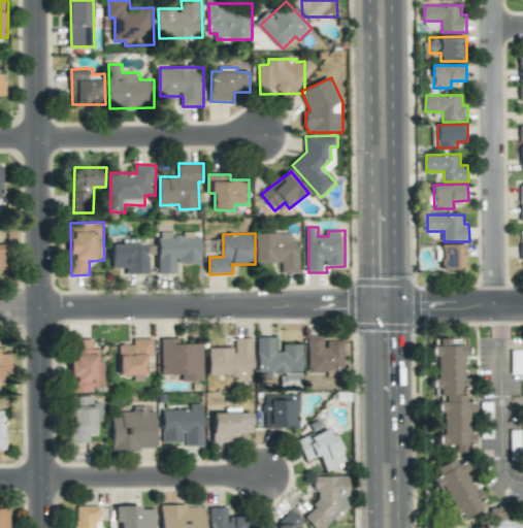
[(302,272),(301,239),(293,240),(293,233),(258,233),(259,263),(284,263),(284,273),(302,272)]
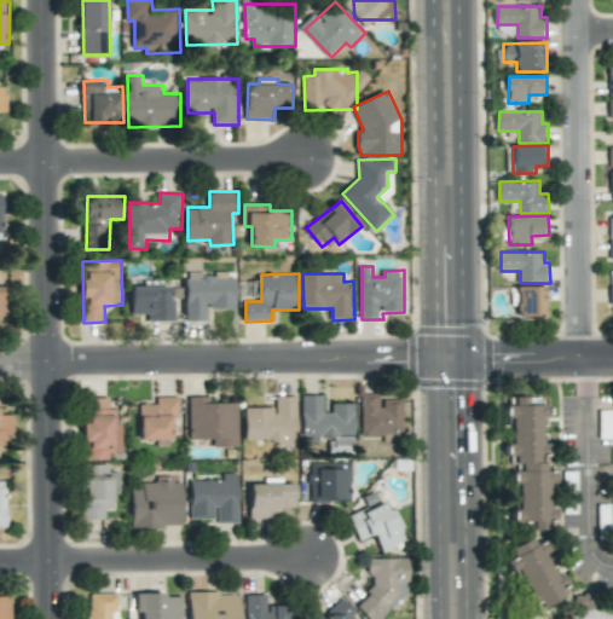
[(189,322),(209,320),(209,310),(240,308),(238,276),(189,277),(189,322)]
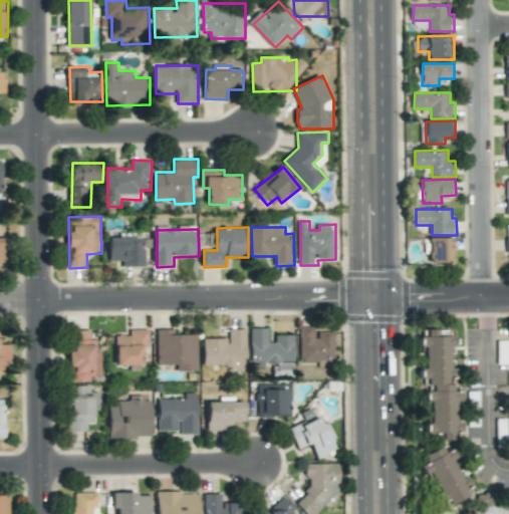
[(146,237),(110,238),(111,261),(125,261),(125,267),(147,266),(146,237)]
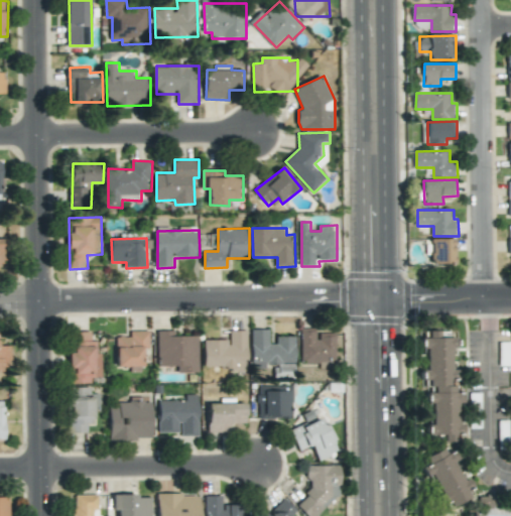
[(0,270),(0,264),(8,264),(9,240),(0,239),(0,270)]
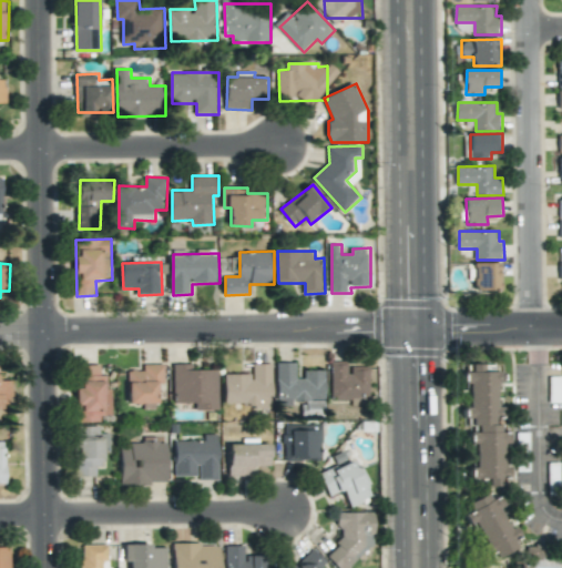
[(504,263),(476,263),(477,292),(504,291),(504,263)]
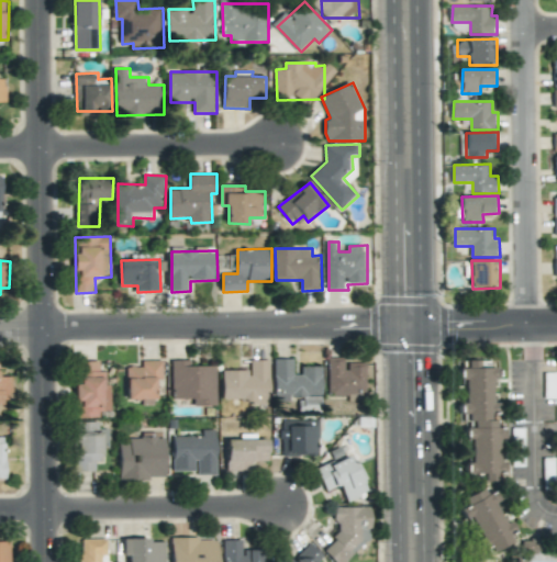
[(369,363),(349,362),(349,358),(331,358),(331,398),(368,398),(369,363)]
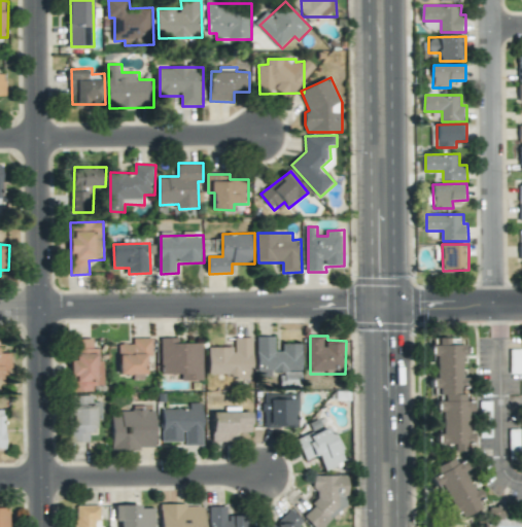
[(305,373),(304,343),(285,344),(285,351),(277,351),(277,337),(259,337),(259,373),(305,373)]
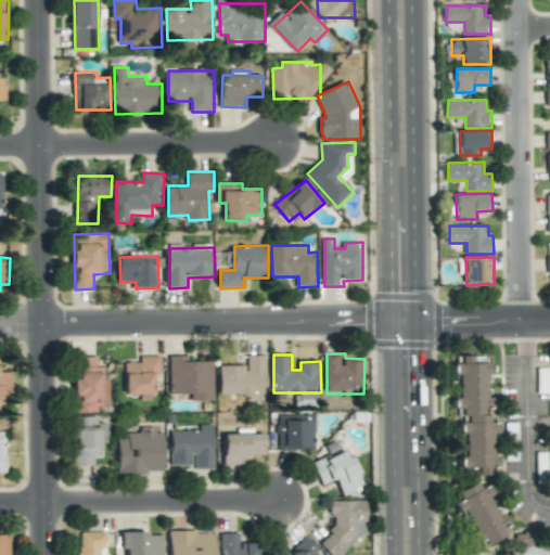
[(163,356),(142,357),(142,362),(127,362),(128,394),(157,394),(157,375),(164,375),(163,356)]
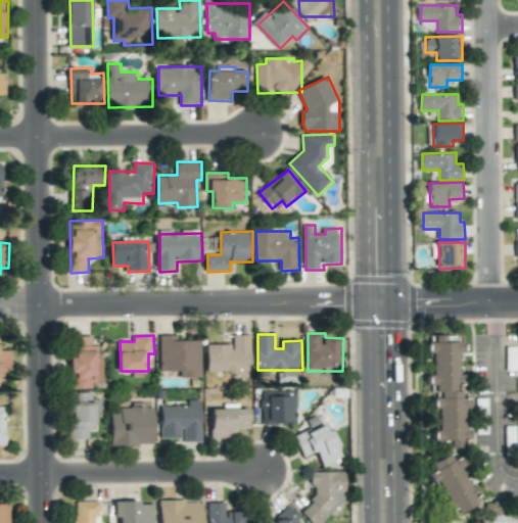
[(204,340),(180,341),(180,335),(161,335),(162,372),(182,371),(183,378),(205,378),(204,340)]
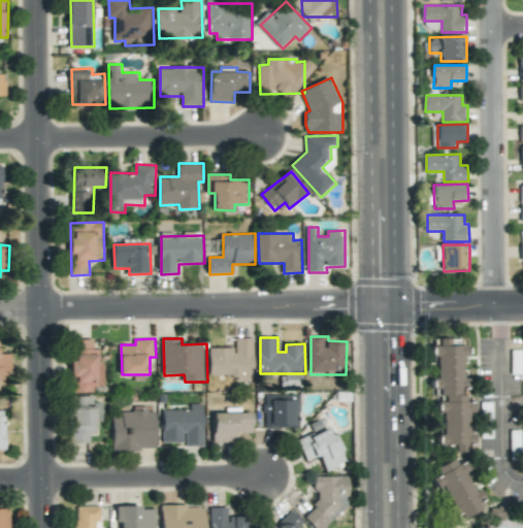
[(211,377),(256,376),(256,338),(237,338),(237,348),(211,348),(211,377)]
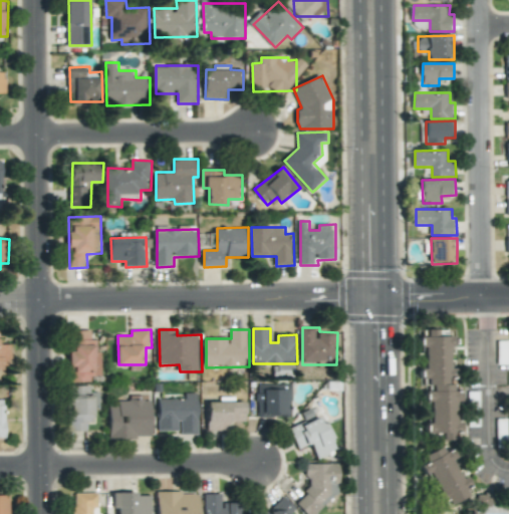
[(454,329),(424,329),(424,367),(424,383),(435,383),(435,392),(430,392),(430,433),(445,433),(445,440),(464,440),(464,423),(462,423),(463,392),(457,392),(458,365),(454,365),(454,329)]
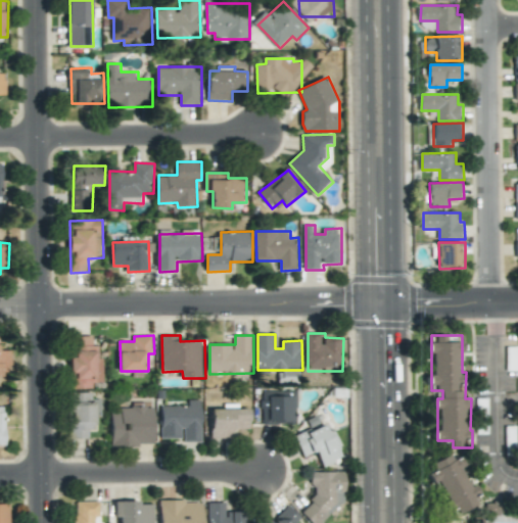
[(1,337),(0,336),(0,374),(13,374),(13,350),(1,350),(1,337)]
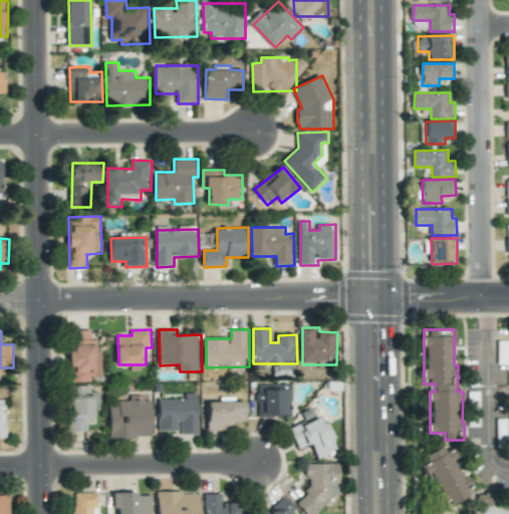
[(104,375),(104,352),(99,352),(99,339),(93,339),(93,330),(75,330),(75,351),(70,351),(70,382),(93,382),(93,375),(104,375)]
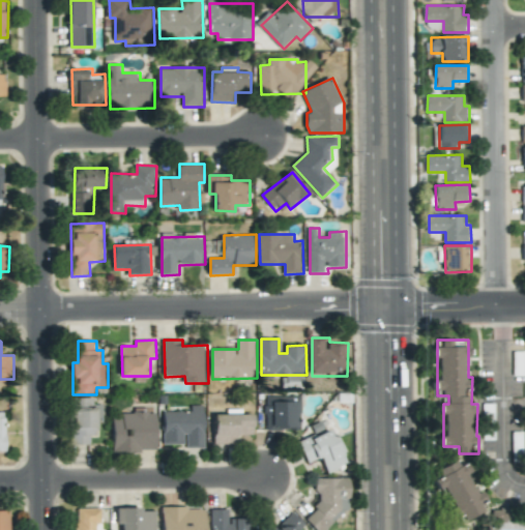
[(305,374),(285,374),(284,387),(305,388),(305,374)]
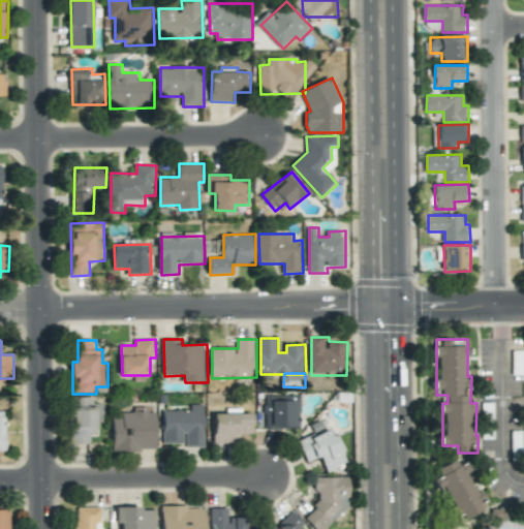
[(303,396),(268,396),(267,429),(302,430),(303,396)]
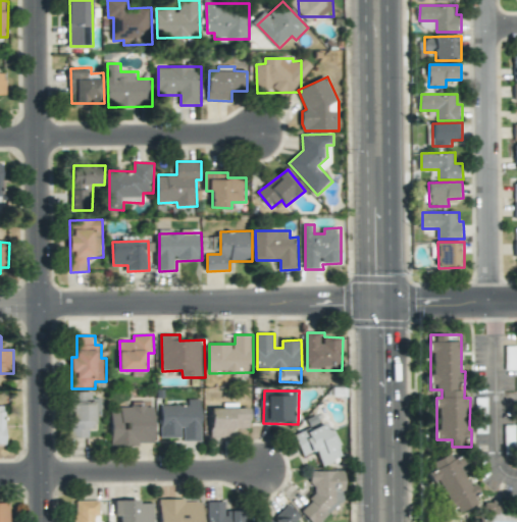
[(92,438),(91,429),(99,428),(99,416),(104,416),(103,398),(95,399),(95,392),(71,393),(72,438),(92,438)]
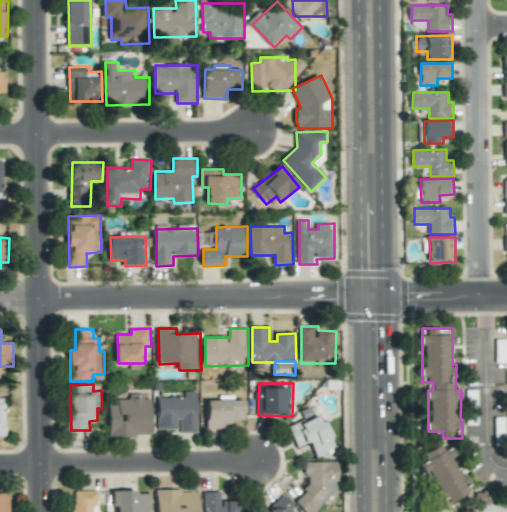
[(200,433),(199,391),(186,391),(186,397),(159,398),(160,429),(181,429),(181,433),(200,433)]
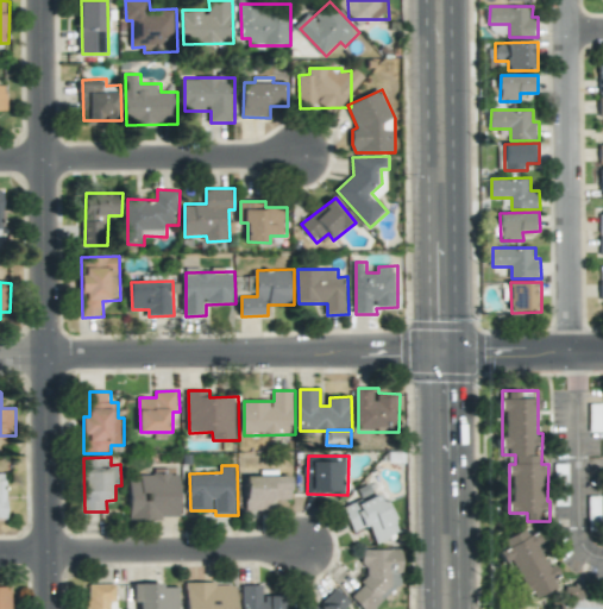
[(0,518),(10,518),(8,475),(0,475),(0,518)]
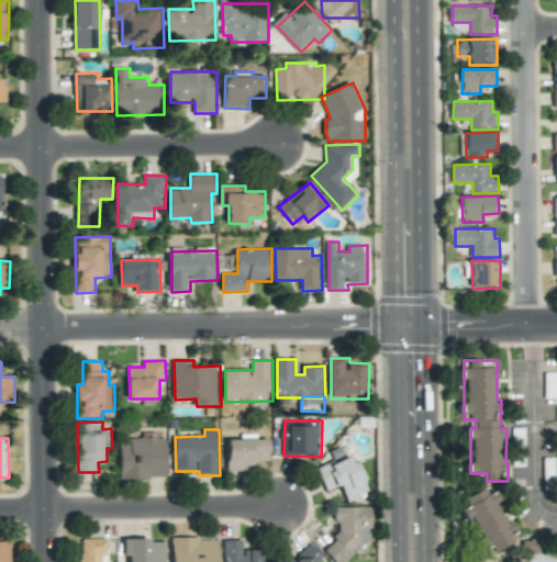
[(167,479),(167,438),(122,438),(122,479),(167,479)]
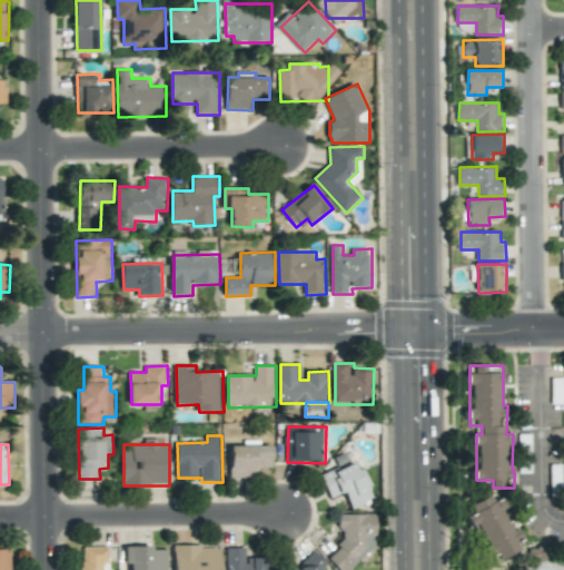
[(274,468),(275,445),(250,444),(233,444),(231,478),(257,479),(257,468),(274,468)]
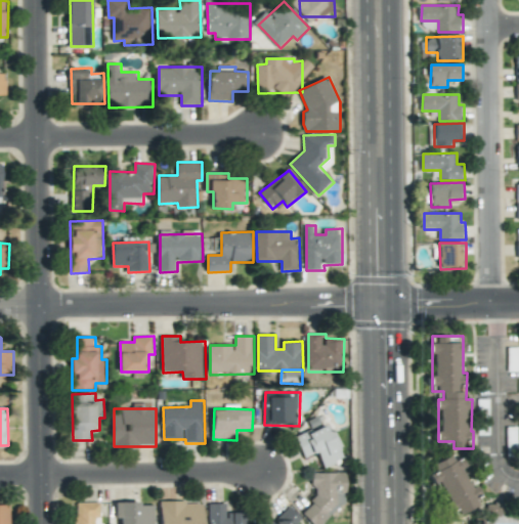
[(297,438),(306,459),(319,452),(326,468),(346,459),(341,449),(345,447),(338,431),(333,434),(329,424),(297,438)]
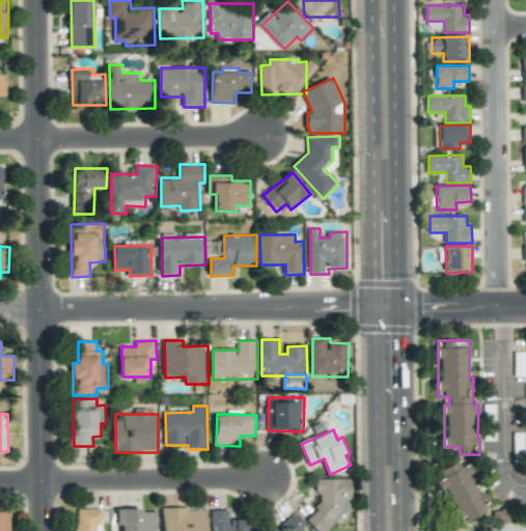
[(493,509),(486,493),(479,495),(470,475),(474,473),(470,464),(462,468),(459,462),(439,470),(443,478),(437,480),(442,492),(447,490),(459,514),(464,512),(468,521),(493,509)]
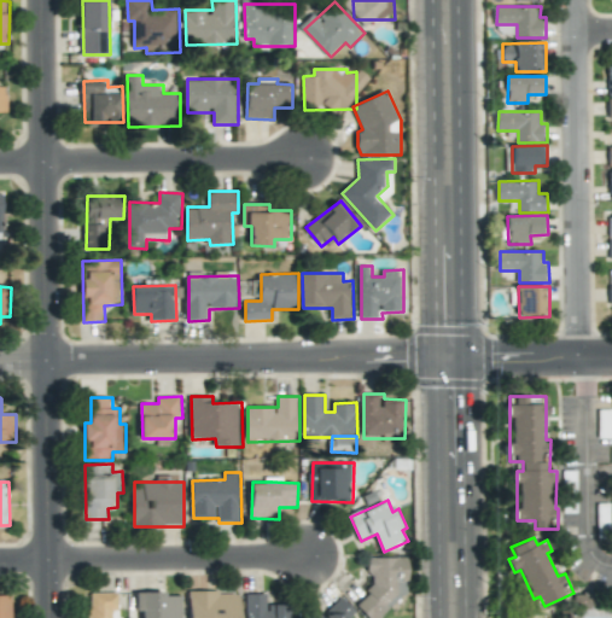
[(372,557),(372,600),(365,600),(365,617),(389,617),(389,600),(411,600),(411,558),(372,557)]
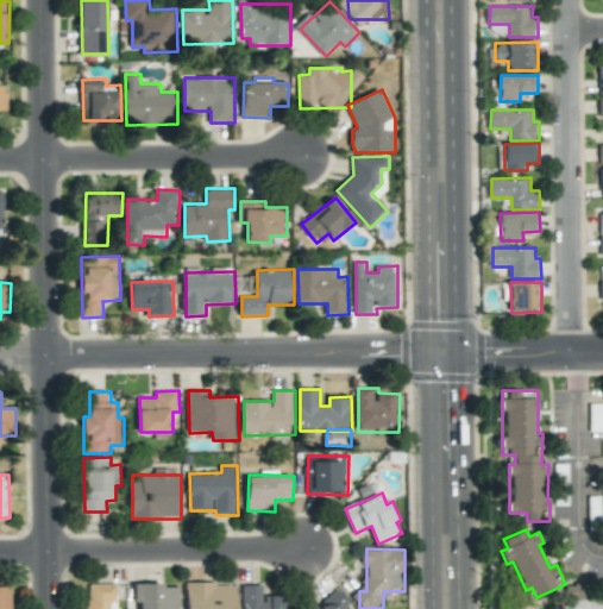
[(188,608),(239,608),(239,583),(189,584),(188,608)]
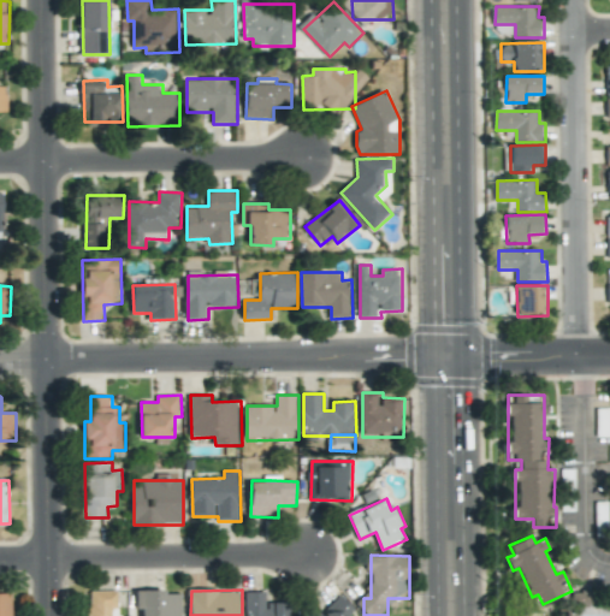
[(118,615),(118,591),(89,591),(89,615),(118,615)]
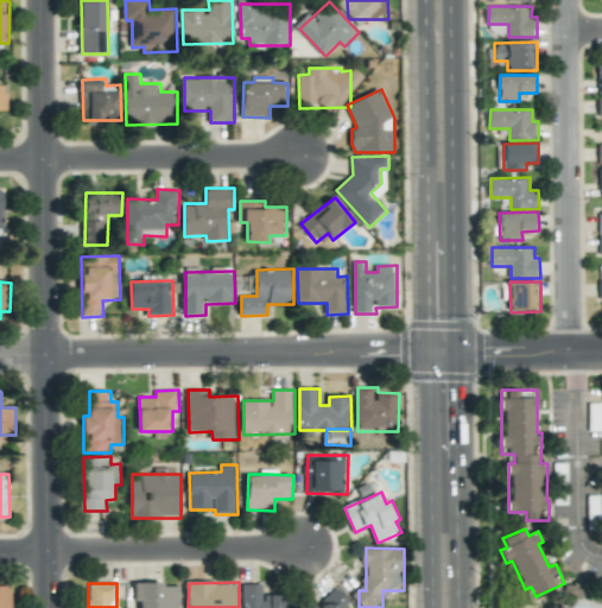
[(181,607),(181,583),(137,584),(137,602),(143,601),(143,607),(181,607)]
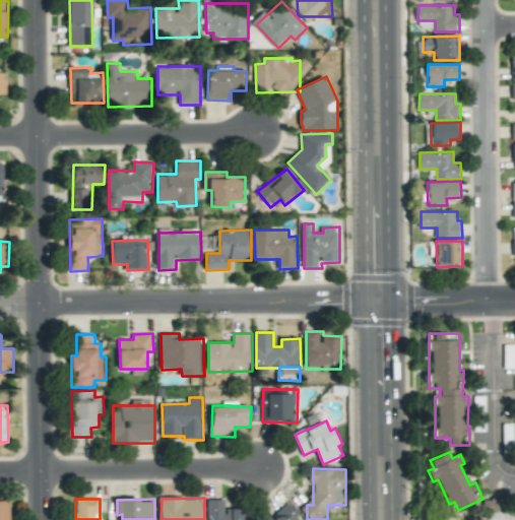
[(0,519),(11,519),(11,500),(0,500),(0,519)]
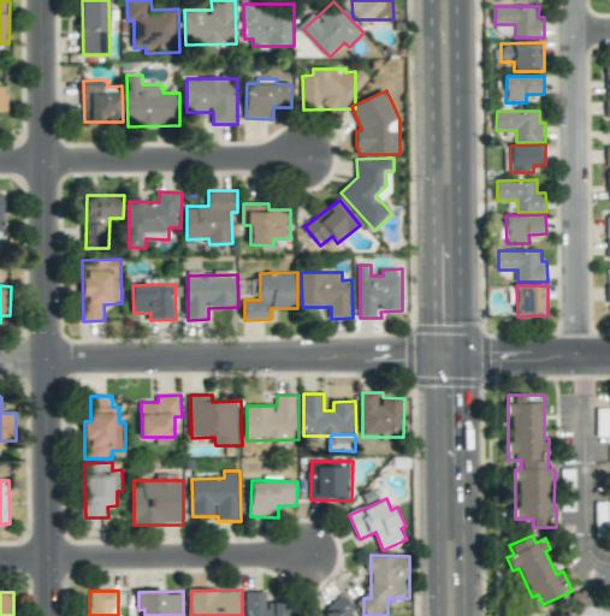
[(268,592),(248,592),(248,615),(292,615),(292,603),(268,603),(268,592)]
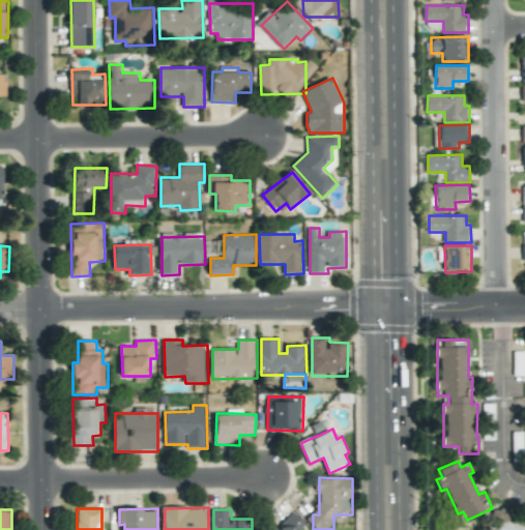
[(263,528),(263,529),(303,529),(303,518),(282,518),(282,528),(263,528)]
